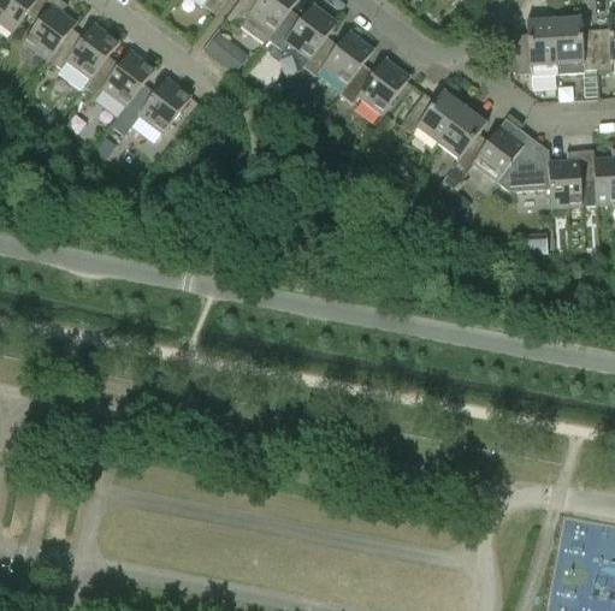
[(0,0),(0,24),(12,34),(28,12),(37,0),(0,0)]
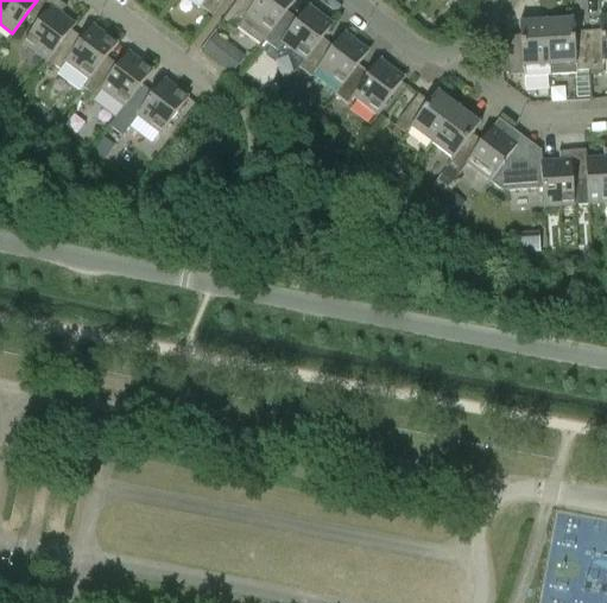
[(48,59),(49,57),(68,33),(78,20),(77,19),(75,21),(62,11),(67,4),(62,0),(37,0),(27,12),(39,21),(23,42),(48,59)]
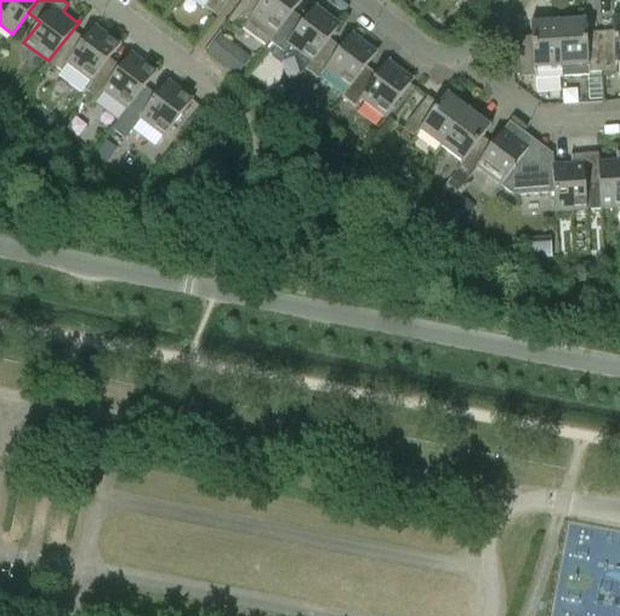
[(198,0),(204,5),(205,6),(206,4),(216,11),(216,12),(217,13),(226,0),(198,0)]
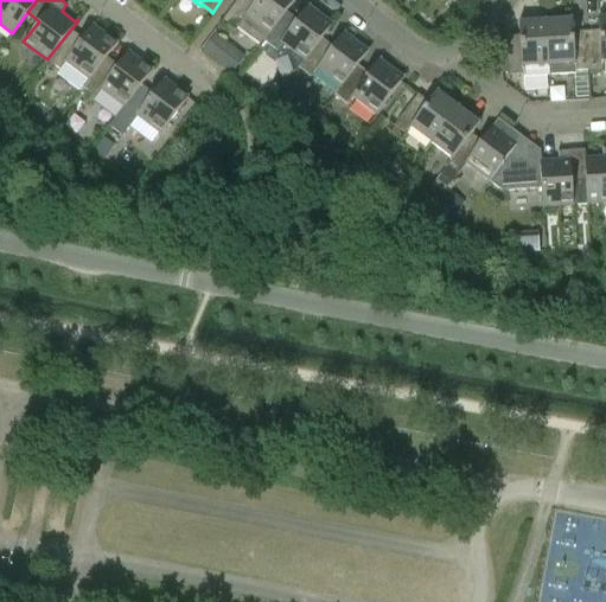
[(235,0),(228,11),(223,18),(236,27),(237,26),(241,21),(247,13),(269,30),(270,31),(284,13),(293,0),(235,0)]
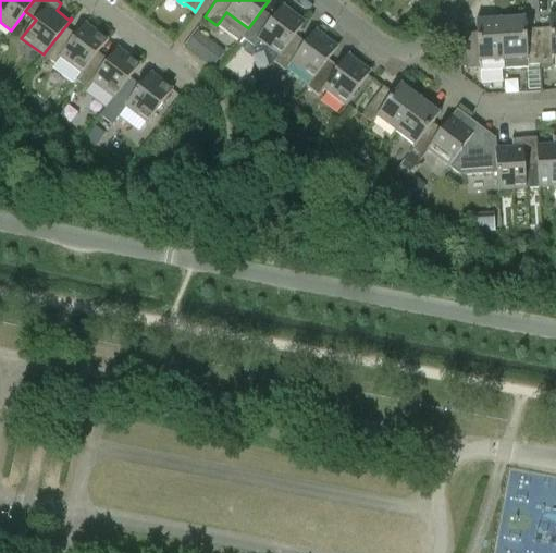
[(281,53),(293,37),(307,17),(306,17),(305,19),(284,3),(286,2),(285,1),(270,20),(260,12),(248,28),(247,27),(242,34),(254,42),(254,44),(259,37),(280,52),(281,53)]
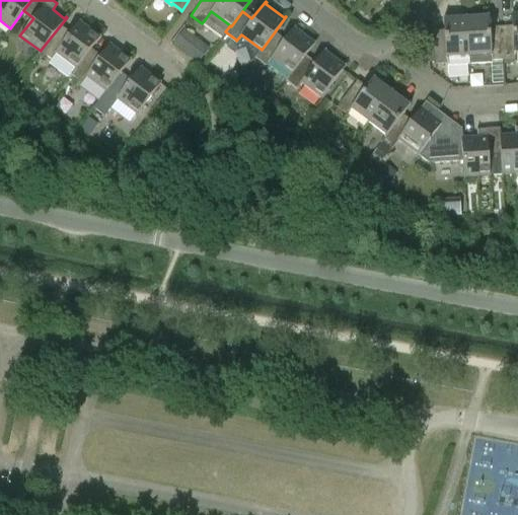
[(516,50),(517,50),(517,12),(513,13),(513,11),(512,11),(513,28),(502,28),(504,58),(515,57),(515,59),(516,59),(516,50)]
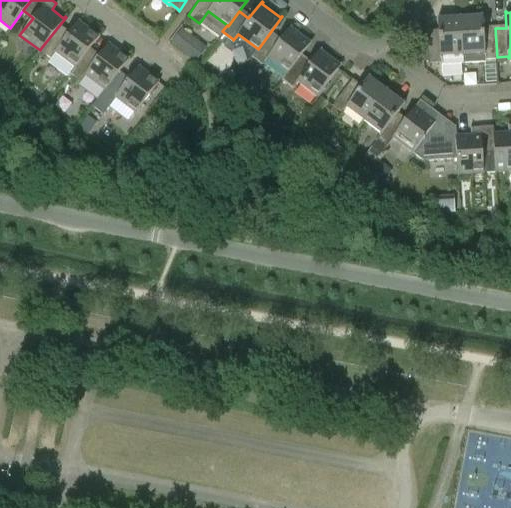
[(482,14),(460,16),(464,61),(485,60),(486,60),(486,57),(497,57),(495,28),(484,29),(483,12),(482,12),(482,14)]
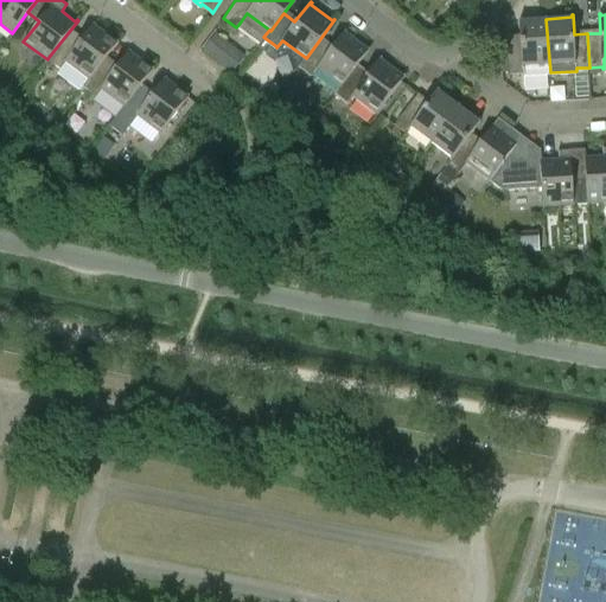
[(521,38),(506,39),(506,40),(509,68),(509,74),(523,72),(523,74),(524,74),(550,72),(546,19),(521,20),(521,18),(520,18),(521,38)]
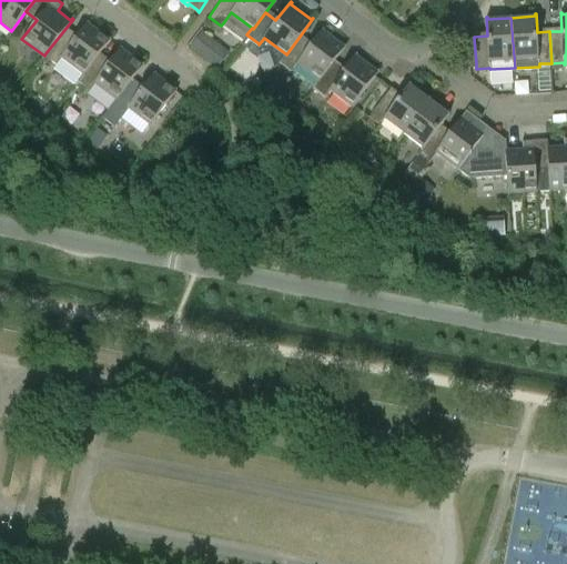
[(63,31),(46,53),(57,61),(57,62),(58,62),(53,68),(74,83),(78,79),(83,71),(84,72),(97,56),(112,37),(89,19),(74,39),(63,31)]
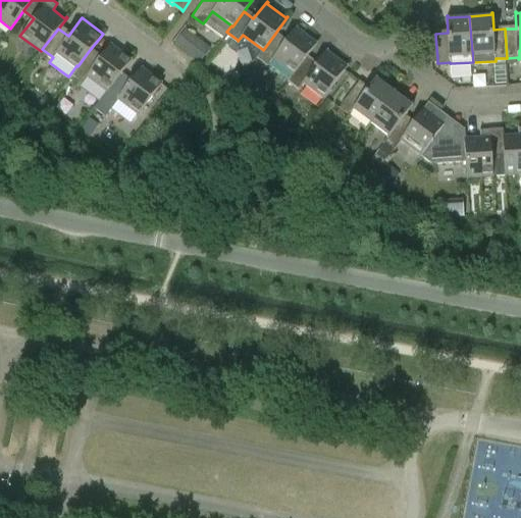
[(294,72),(305,58),(318,40),(317,39),(316,41),(297,27),(299,24),(298,24),(283,42),(274,35),(263,50),(262,49),(257,55),(268,63),(267,63),(268,64),(273,58),(293,72),(294,72)]
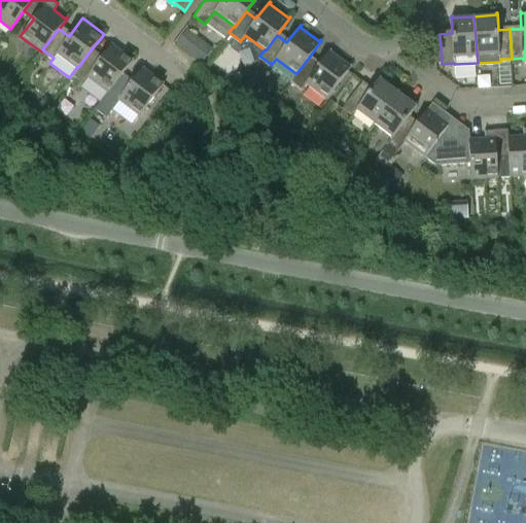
[(214,46),(188,27),(176,42),(202,62),(214,46)]
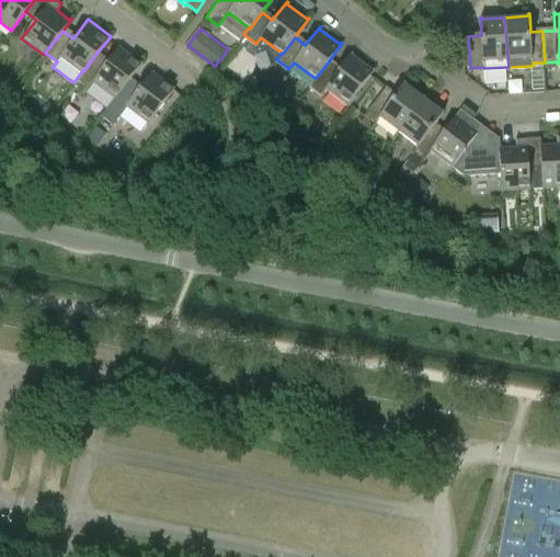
[(106,64),(95,55),(83,71),(82,70),(77,78),(89,88),(95,80),(115,95),(116,97),(128,80),(144,60),(121,44),(106,64)]
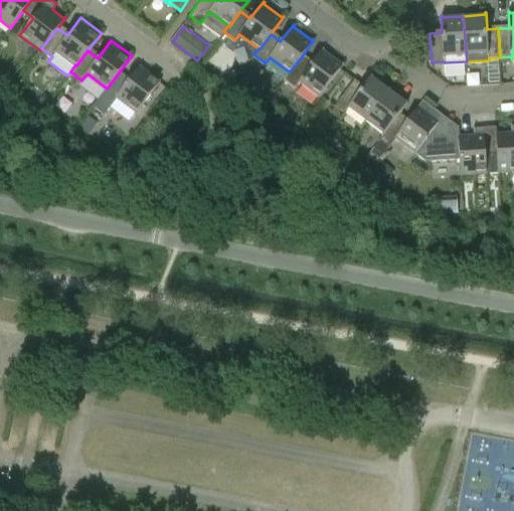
[(290,71),(289,71),(284,77),(295,86),(295,87),(300,79),(319,95),(317,96),(318,97),(344,62),(343,61),(342,63),(323,49),(325,47),(324,46),(310,64),(301,57),(290,71)]
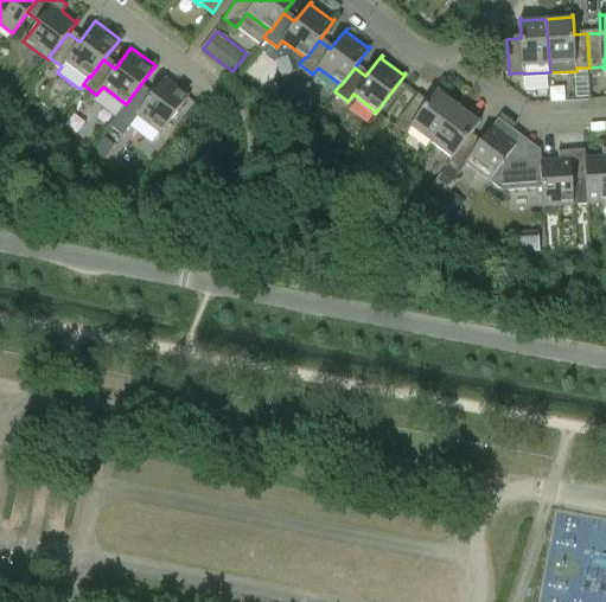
[(151,95),(139,87),(126,104),(125,103),(109,123),(123,134),(139,114),(160,130),(159,132),(160,133),(191,93),(166,75),(151,95)]
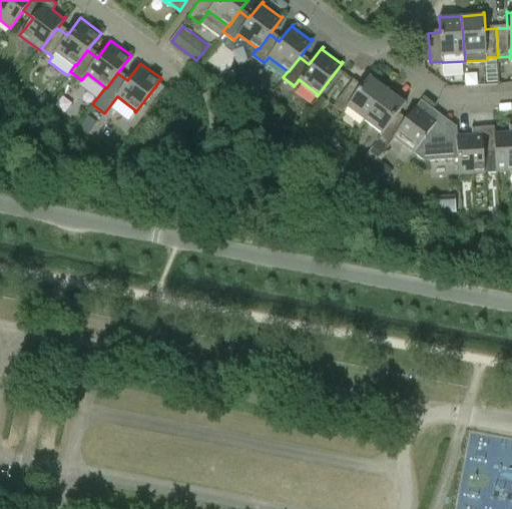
[(233,84),(235,80),(224,72),(217,83),(228,91),(233,84)]
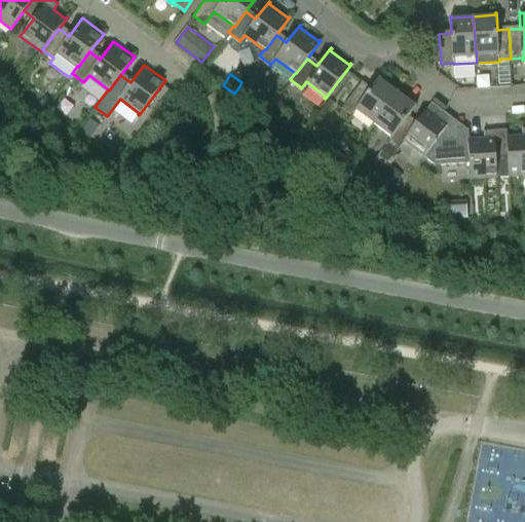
[(357,109),(374,121),(397,91),(379,78),(381,76),(380,76),(369,89),(360,82),(342,106),(343,107),(352,113),(350,115),(351,116),(357,109)]
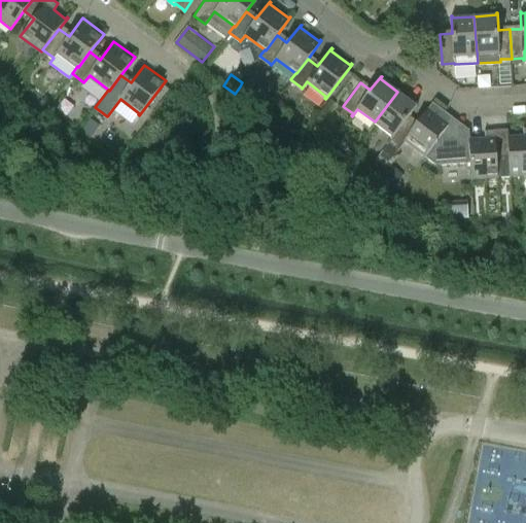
[(415,104),(397,92),(375,121),(392,135),(387,142),(388,143),(389,141),(390,141),(399,148),(406,140),(405,139),(416,125),(416,124),(407,117),(418,103),(417,102),(415,104)]
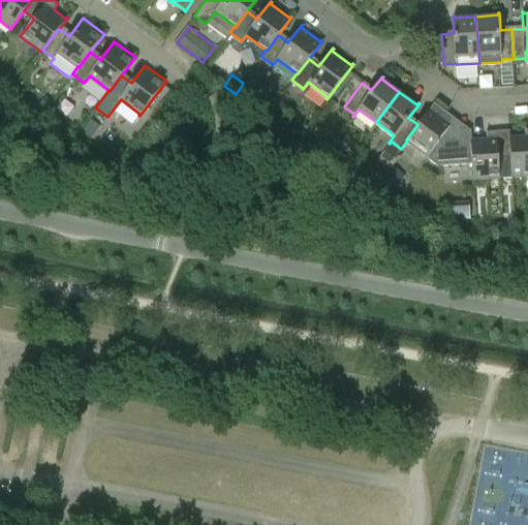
[(40,102),(45,106),(53,97),(47,93),(40,102)]
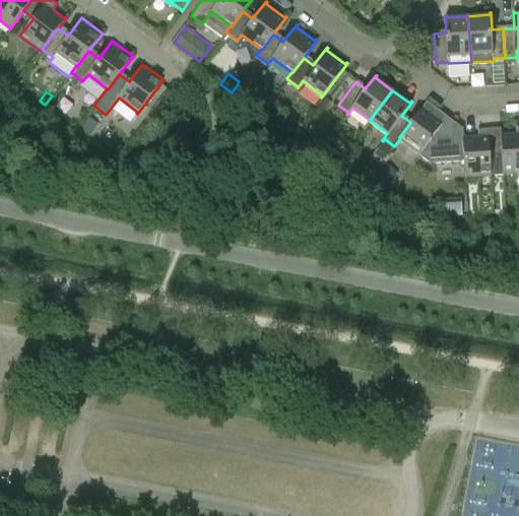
[(279,115),(282,111),(280,101),(276,98),(268,107),(279,115)]
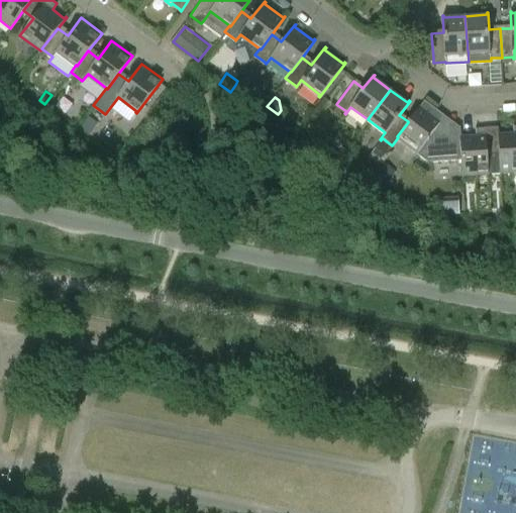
[(408,122),(397,136),(398,137),(428,161),(461,158),(460,135),(461,135),(460,125),(459,125),(459,127),(447,127),(446,115),(437,109),(425,99),(421,103),(408,121),(408,122)]
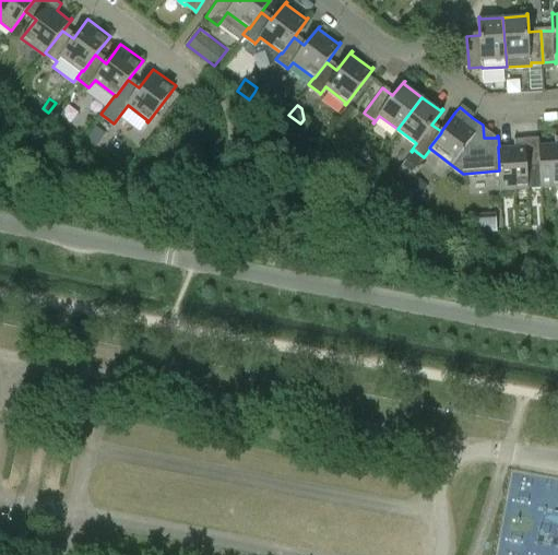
[(86,139),(96,145),(107,131),(97,124),(86,139)]
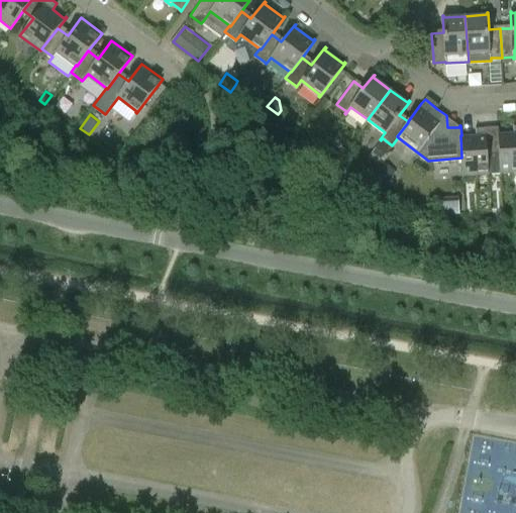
[(514,131),(499,132),(498,132),(501,172),(501,174),(502,174),(502,171),(515,170),(515,123),(514,124),(514,131)]
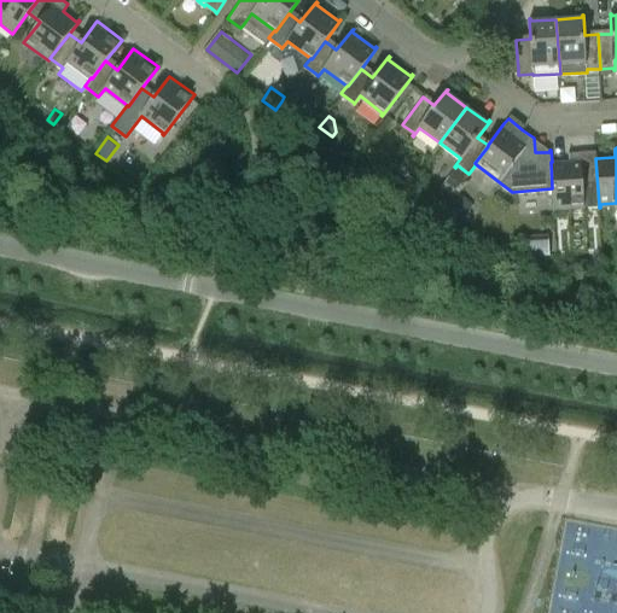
[(554,210),(554,208),(582,205),(583,209),(585,209),(585,205),(599,205),(595,158),(597,158),(597,149),(569,151),(570,161),(552,162),(551,162),(552,188),(553,210),(554,210)]
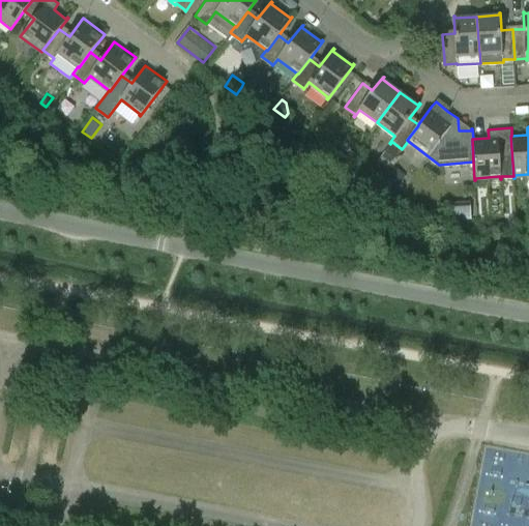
[(392,142),(384,153),(392,159),(393,161),(402,149),(392,142)]
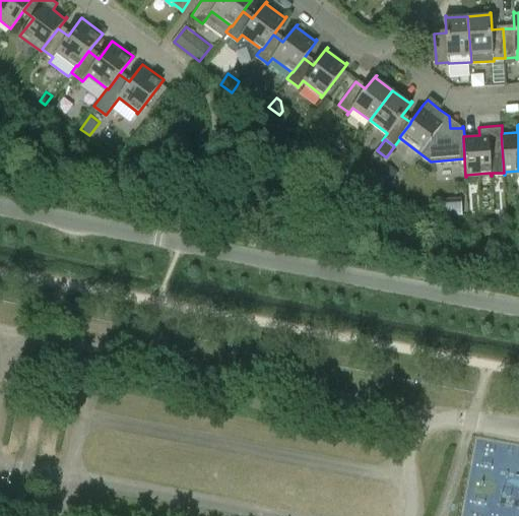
[(376,171),(389,180),(397,169),(384,159),(376,171)]
